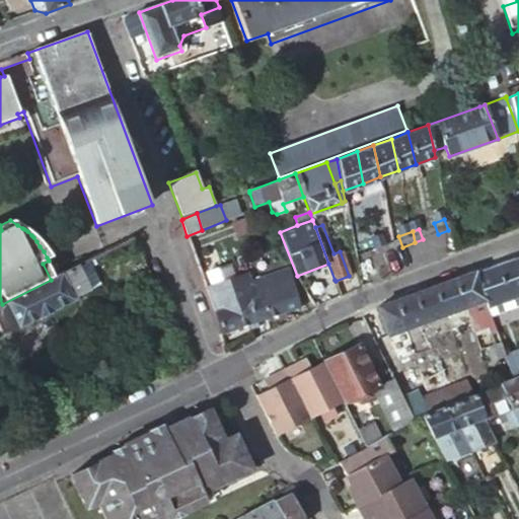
[(372,246),(376,256),(385,253),(381,242),(374,245),(372,246)]
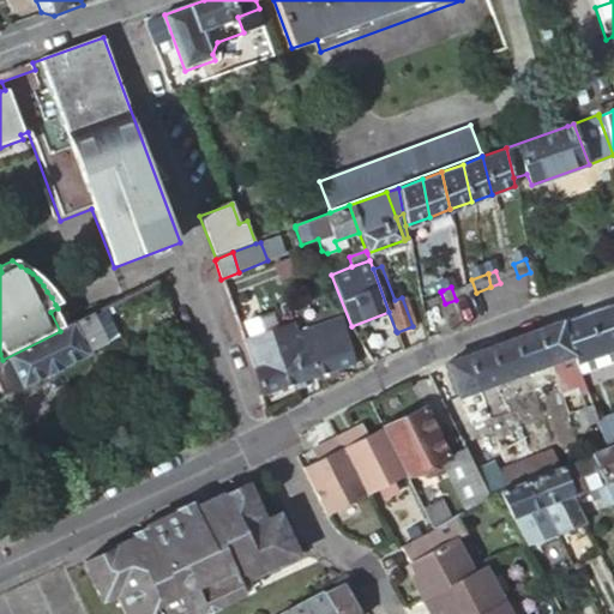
[(613,350),(613,321),(608,307),(561,324),(573,356),(577,365),(613,350)]
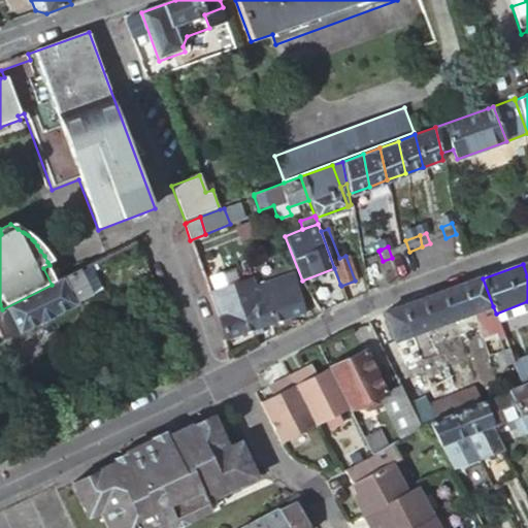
[(271,325),(256,288),(248,266),(203,281),(208,295),(223,341),(255,331),(256,336),(264,334),(262,328),(271,325)]
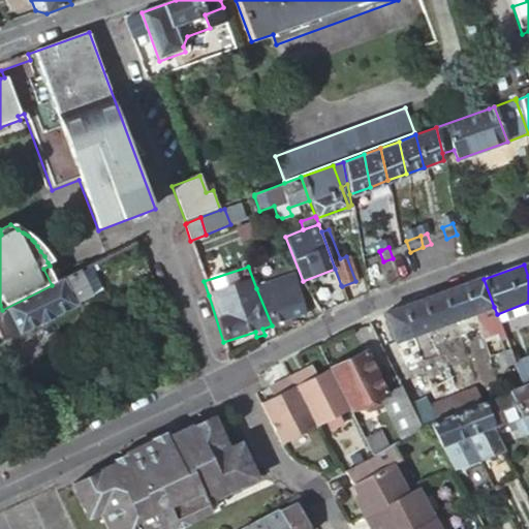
[(93,282),(87,269),(52,285),(2,310),(0,310),(0,344),(16,337),(17,339),(72,312),(71,310),(89,301),(83,288),(93,282)]
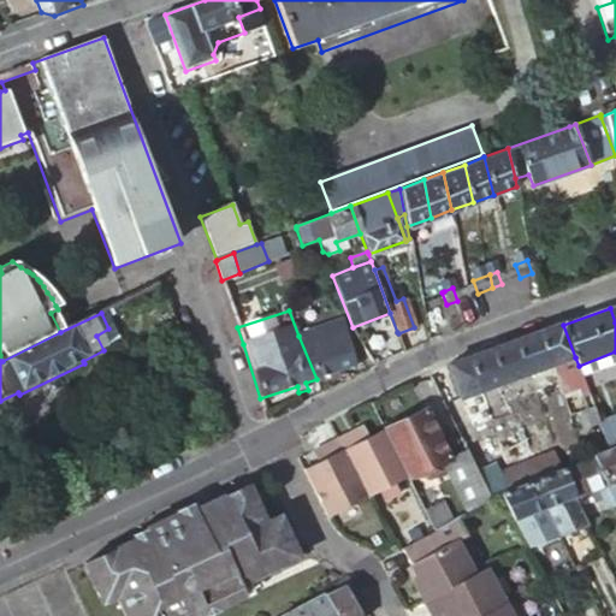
[(341,321),(298,336),(317,379),(330,375),(331,381),(341,378),(339,372),(356,366),(341,321)]
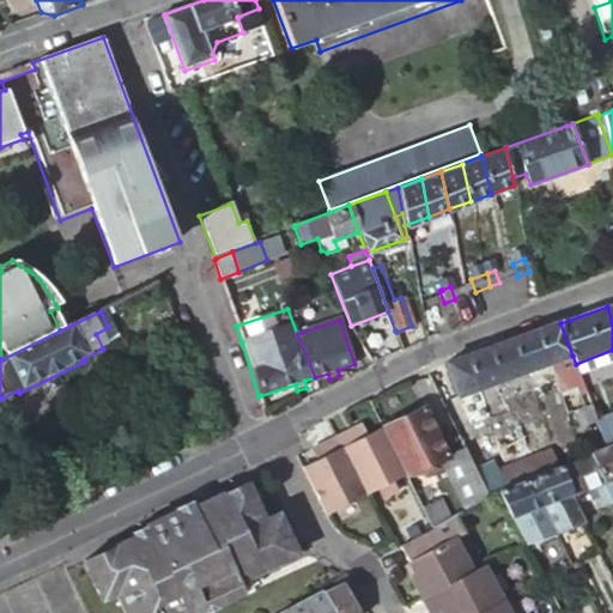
[(547,365),(572,356),(560,323),(535,332),(547,365)]
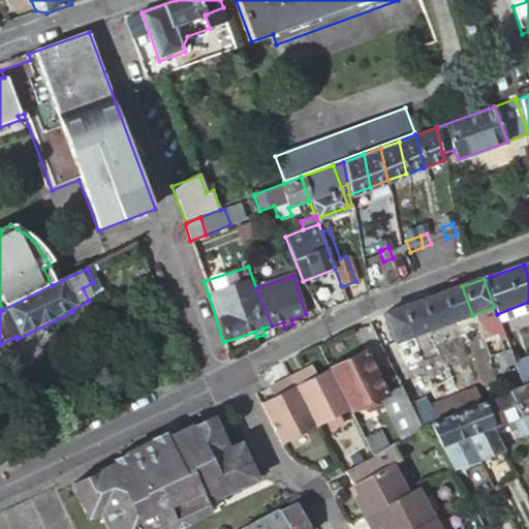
[(100,296),(93,282),(83,288),(89,301),(100,296)]
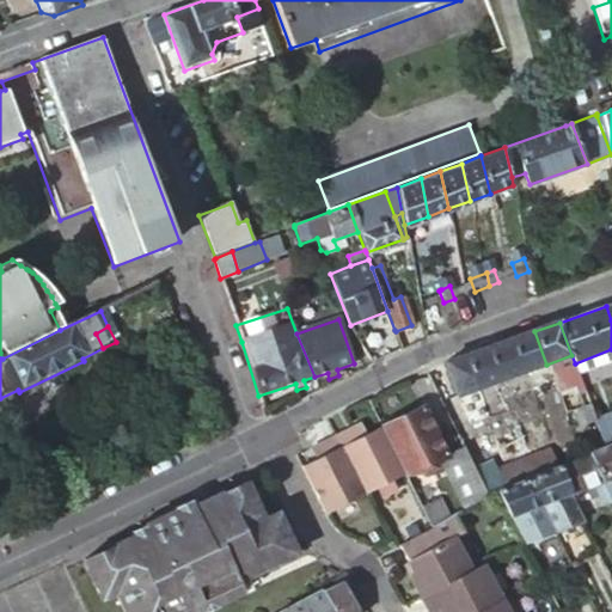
[(520,373),(546,365),(534,331),(508,341),(520,373)]
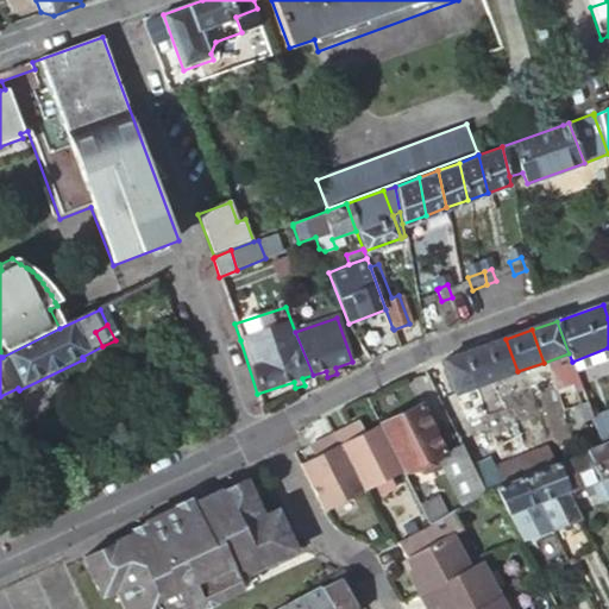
[(518,371),(506,339),(482,347),(494,381),(518,371)]
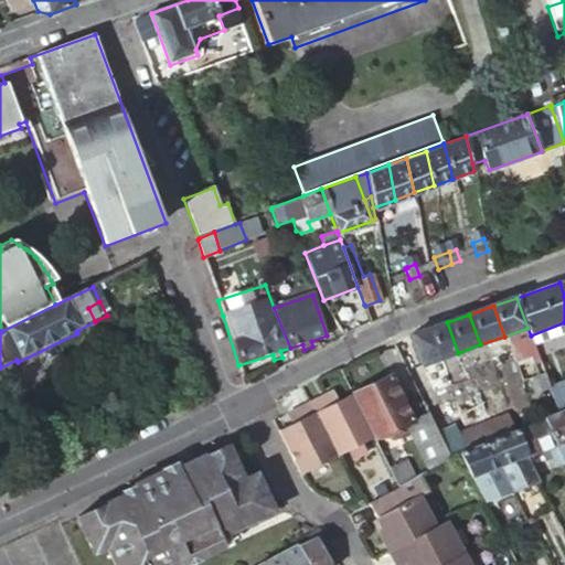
[(458,353),(447,322),(427,329),(438,360),(458,353)]
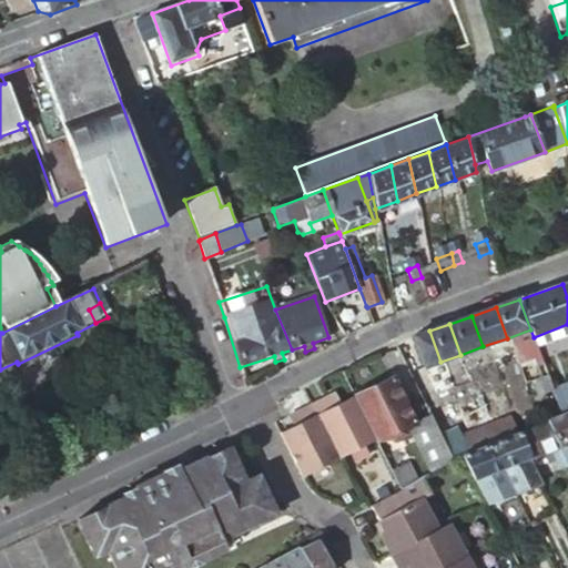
[(537,347),(534,337),(530,330),(507,338),(510,348),(529,342),(531,348),(537,347)]
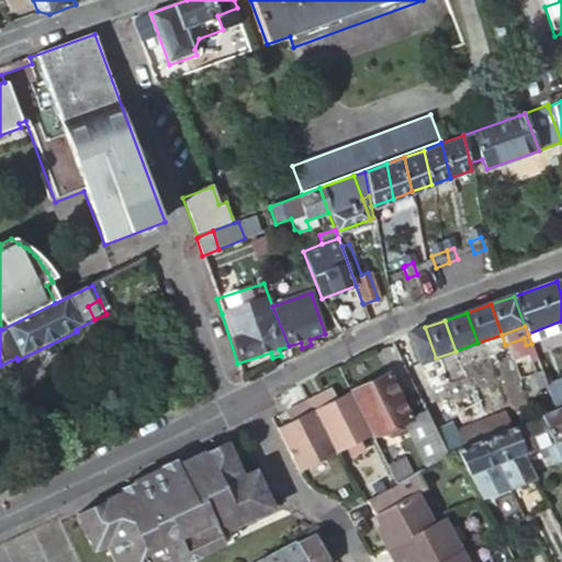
[(425,327),(407,334),(417,364),(436,358),(425,327)]
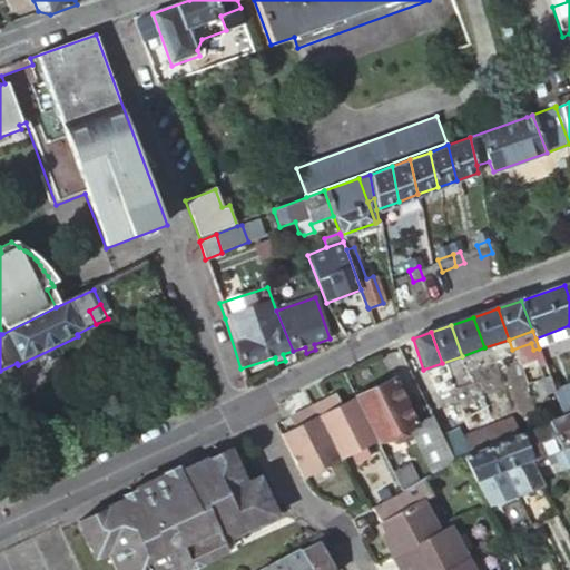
[(554,391),(543,362),(538,365),(542,380),(533,383),(538,396),(554,391)]
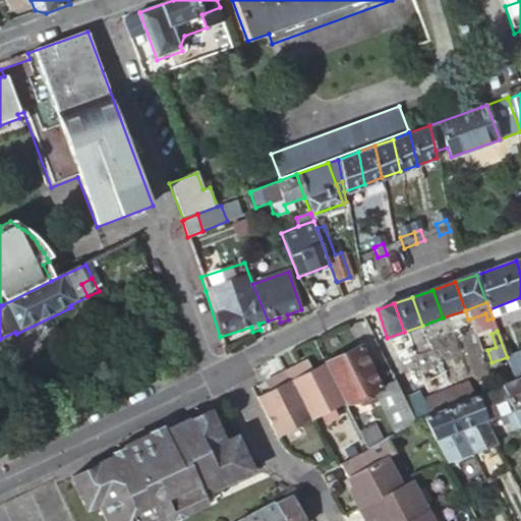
[(409,406),(388,363),(372,372),(358,346),(326,364),(347,405),(352,402),(374,391),(397,431),(417,420),(409,406)]
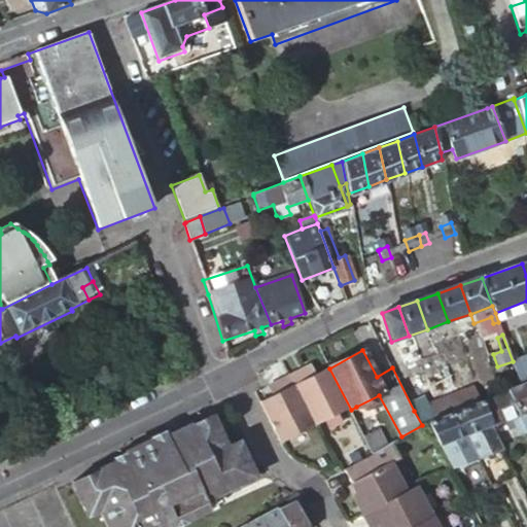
[(312,366),(305,371),(310,379),(316,376),(312,366)]
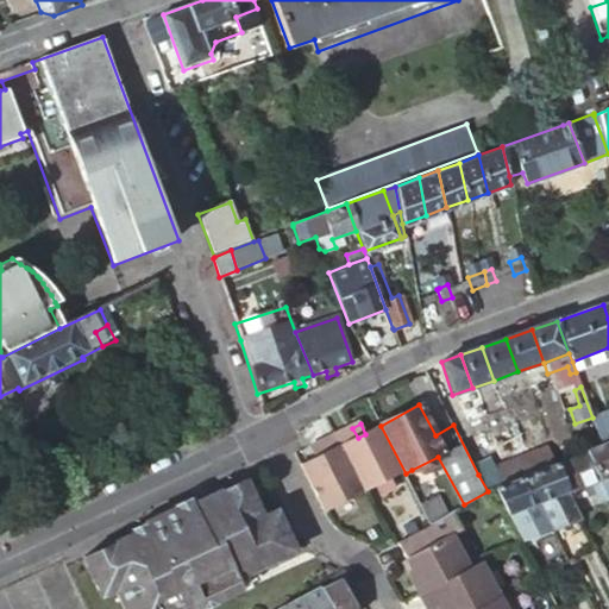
[(608,429),(607,424),(596,427),(602,444),(608,441),(608,429)]
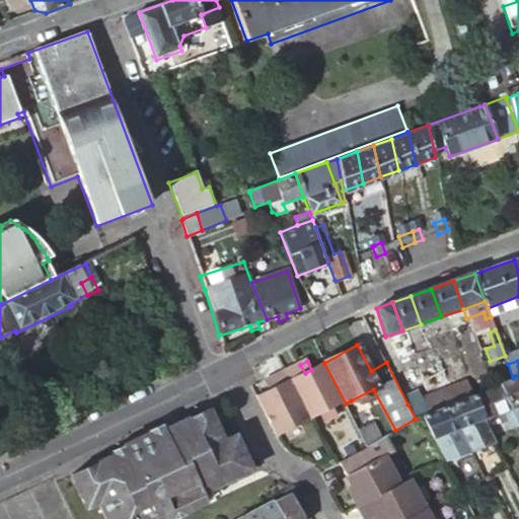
[(324,363),(311,370),(305,373),(300,365),(286,372),(312,422),(323,416),(336,410),(346,403),(324,363)]
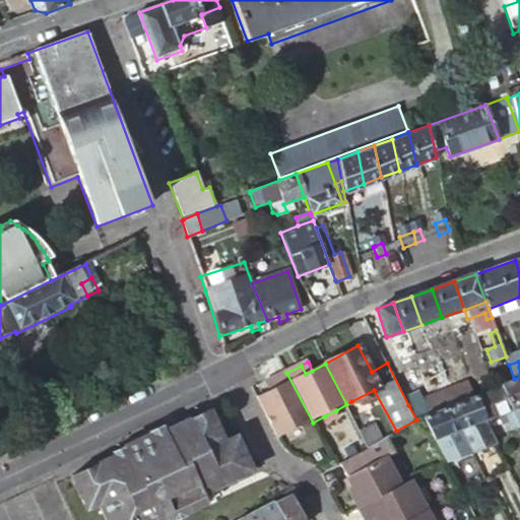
[(258,400),(280,441),(313,423),(286,373),(272,381),(274,385),(276,390),(270,394),(258,400)]
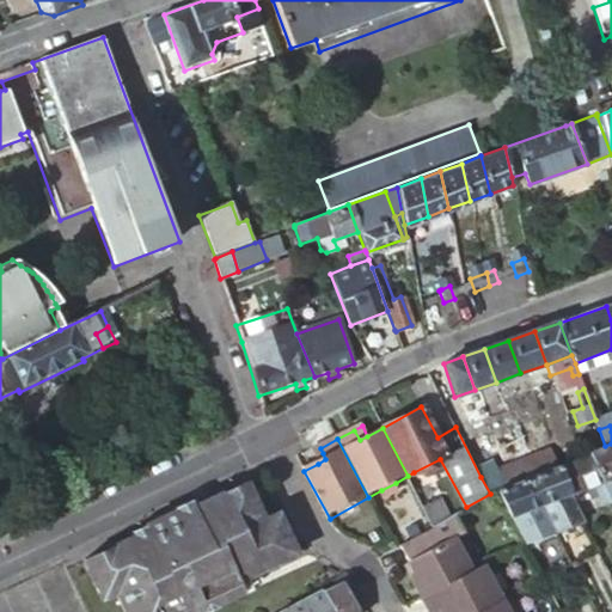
[(611,444),(605,446),(591,452),(604,479),(611,475),(611,444)]
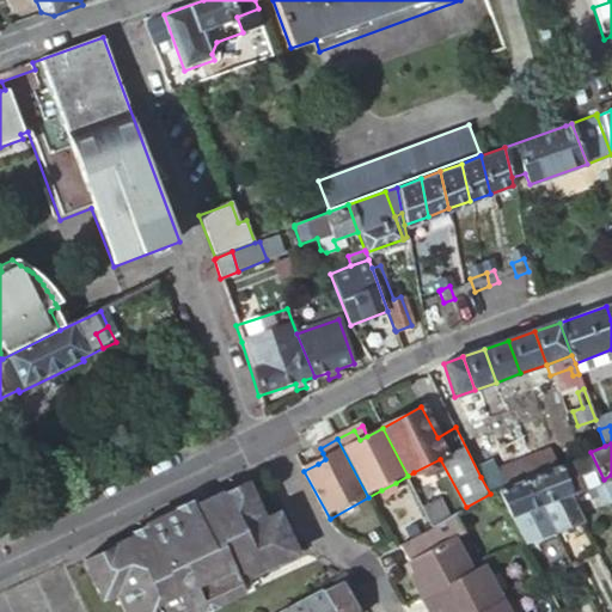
[(323,453),(320,448),(312,453),(318,464),(325,459),(323,453)]
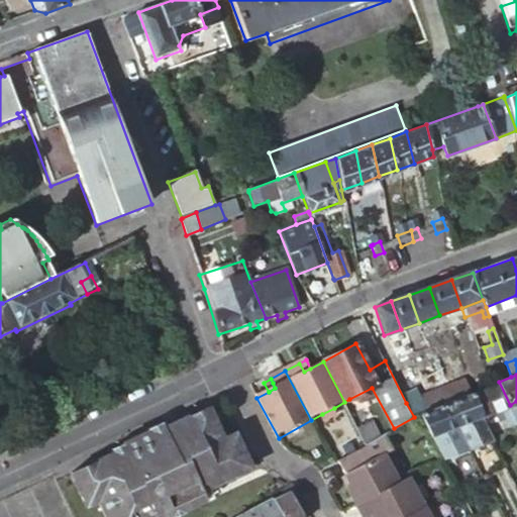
[(462,379),(454,382),(459,398),(468,394),(462,379)]
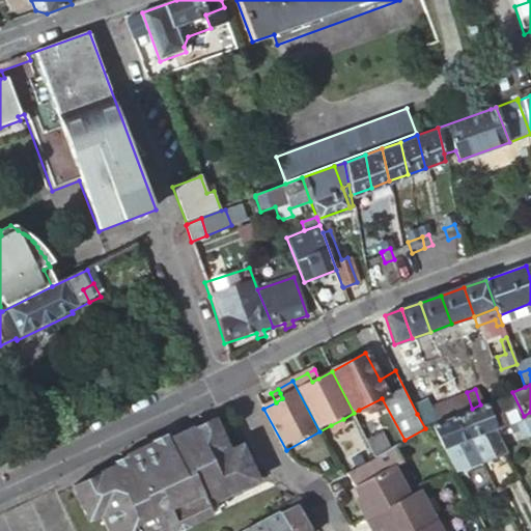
[(472,409),(467,392),(457,395),(464,412),(472,409)]
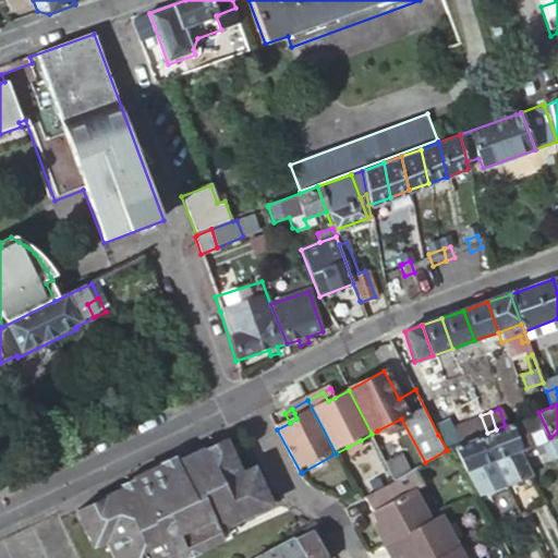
[(557,453),(550,437),(538,412),(508,424),(520,449),(542,440),(549,458),(557,455),(557,453)]
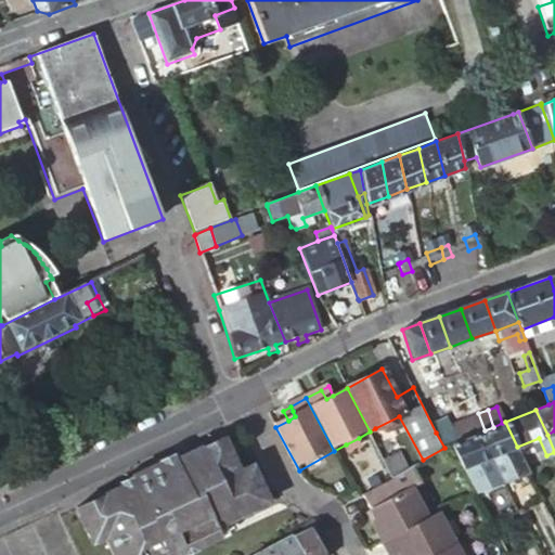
[(485,430),(478,413),(472,416),(478,433),(480,433),(485,430)]
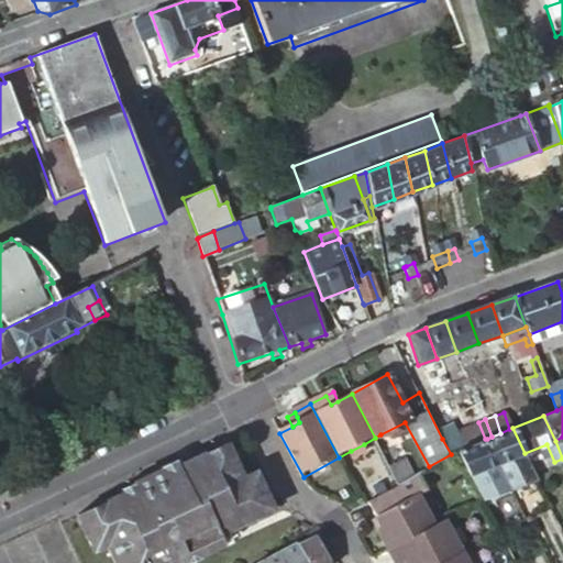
[(485,439),(478,422),(470,426),(476,443),(485,439)]
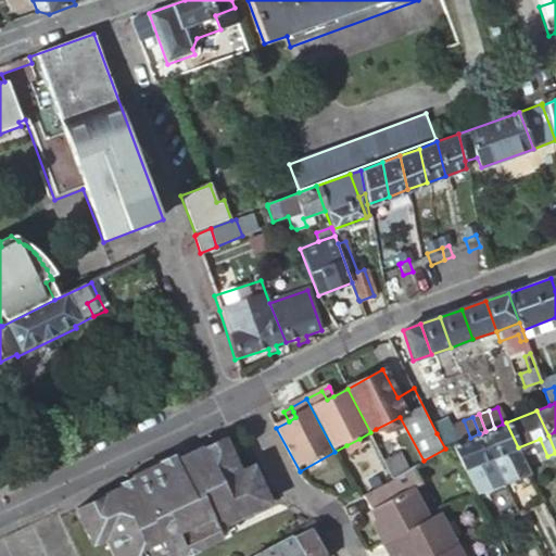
[(464,420),(453,425),(460,441),(470,438),(464,420)]
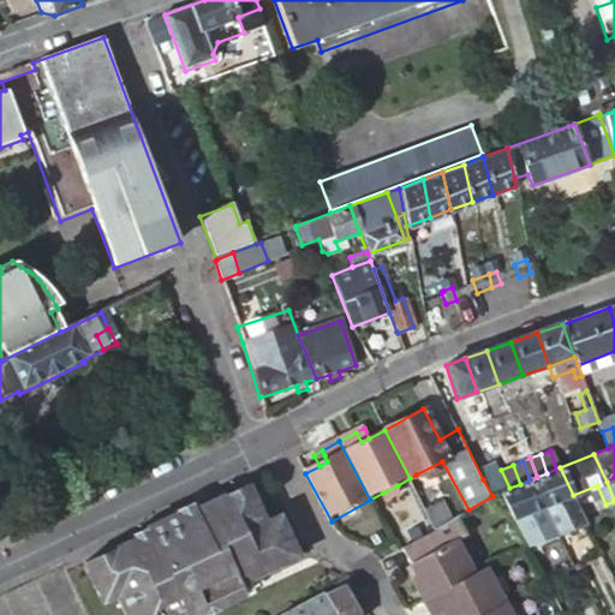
[(573,495),(560,467),(556,469),(547,473),(537,477),(532,479),(545,506),(551,518),(559,533),(586,521),(573,495)]
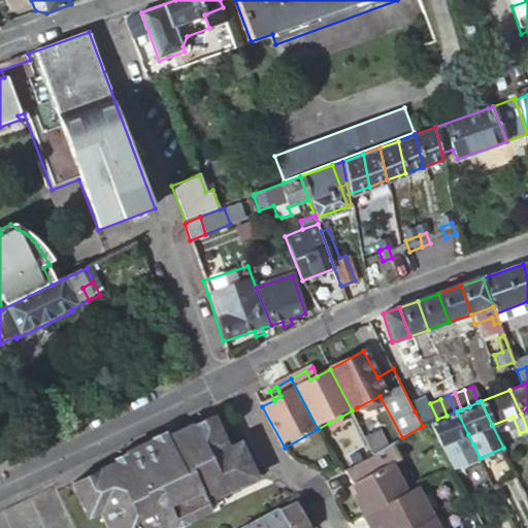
[(430,403),(422,408),(429,423),(431,422),(437,419),(430,403)]
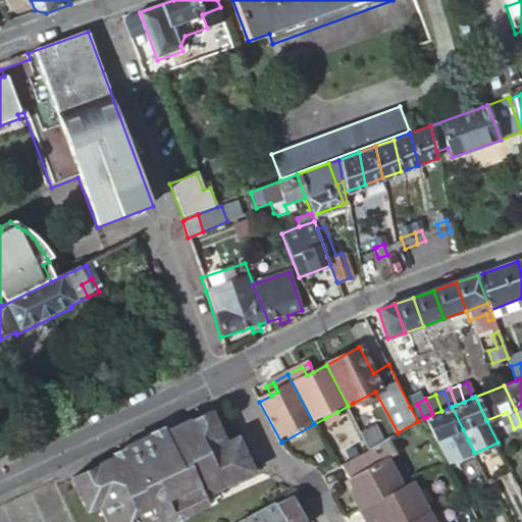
[(367,429),(353,403),(348,406),(370,447),(383,439),(375,425),(367,429)]
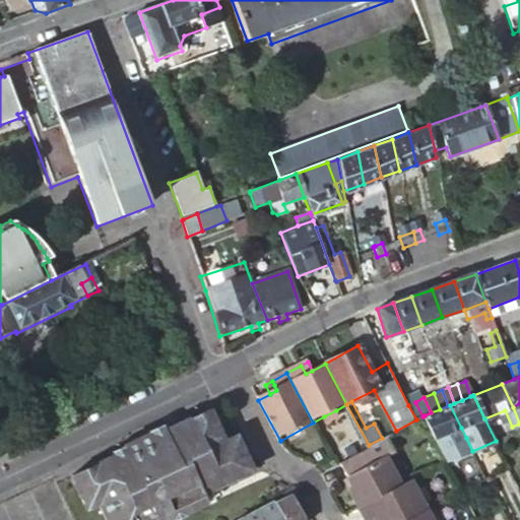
[(415,402),(408,405),(416,419),(423,416),(415,402)]
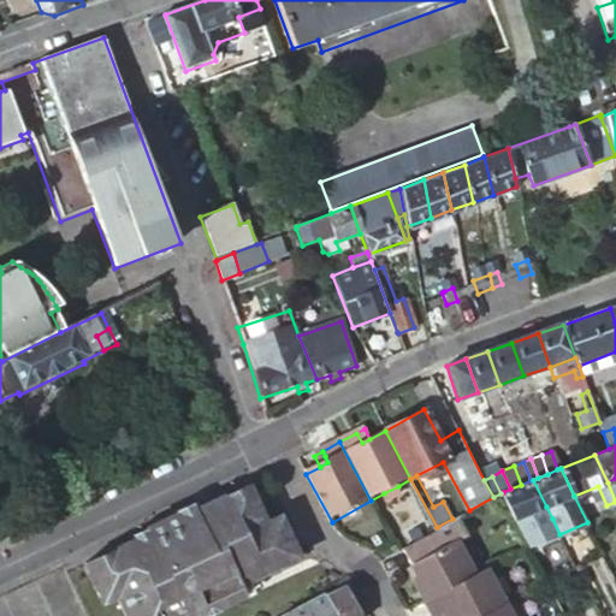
[(510,489),(503,492),(516,519),(546,507),(533,480),(531,480),(521,485),(510,489)]
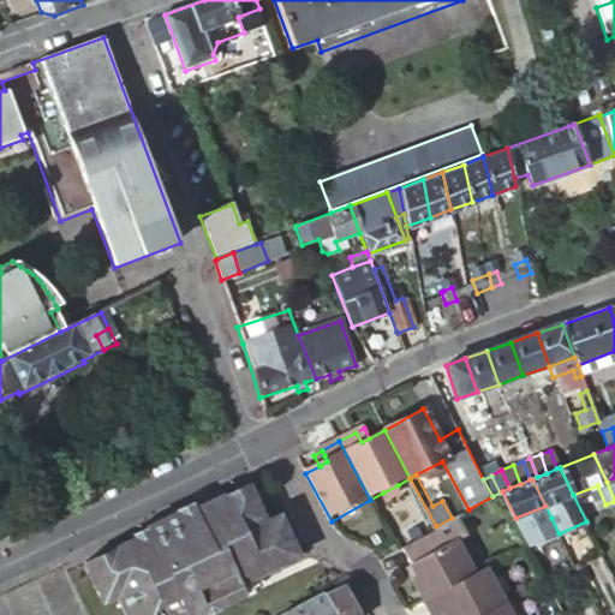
[(240,500),(255,494),(250,483),(236,489),(240,500)]
